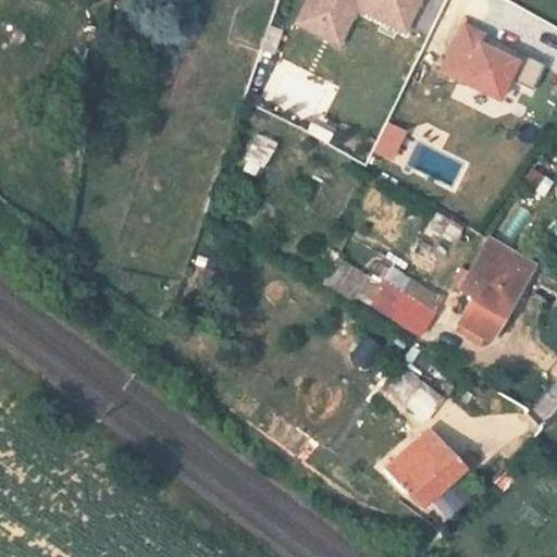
[(321,0),(306,0),(295,21),(336,41),(342,32),(312,16),(321,0)]
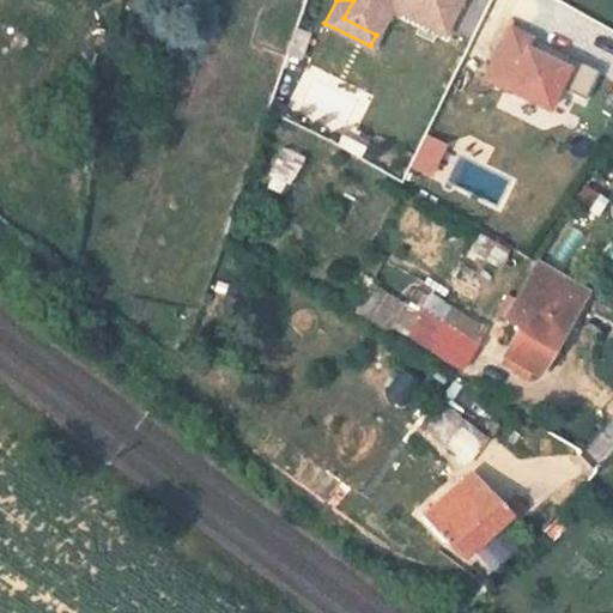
[(443,34),(460,0),(353,0),(344,18),(376,35),(390,6),(443,34)]
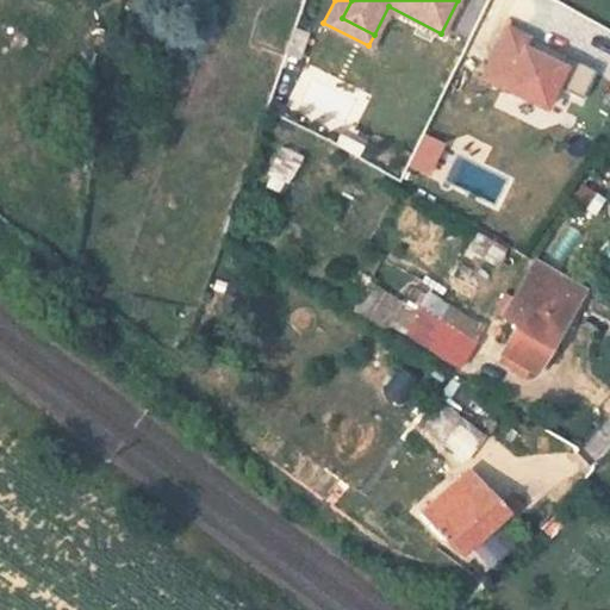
[(523,50),(530,36),(509,25),(484,76),(546,107),(556,86),(584,99),(598,70),(571,56),(565,67),(545,56),(542,60),(523,50)]
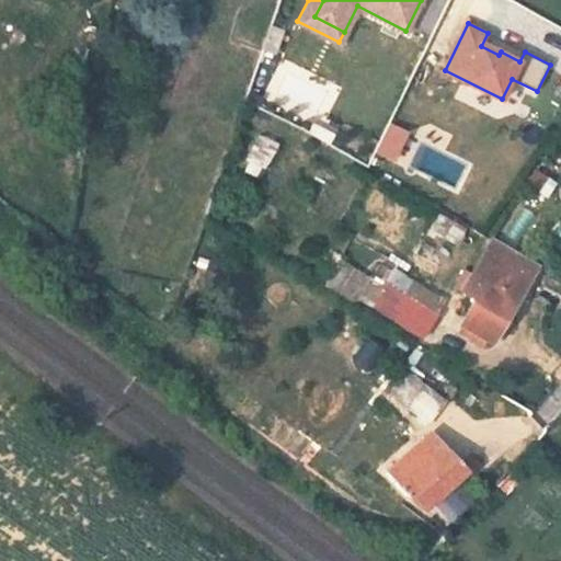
[(270,24),(262,48),(276,53),(284,29),(270,24)]
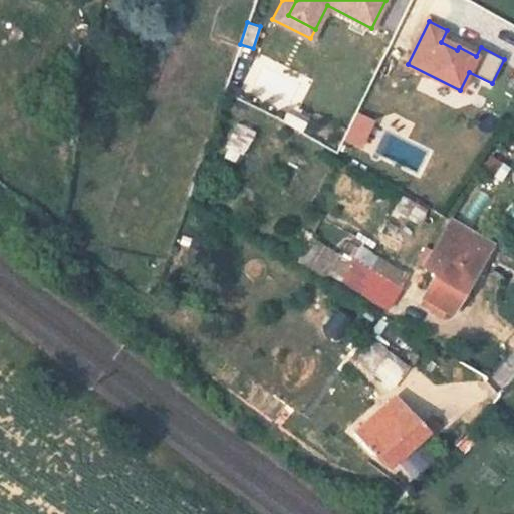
[(291,108),(282,119),(299,133),(307,122),(291,108)]
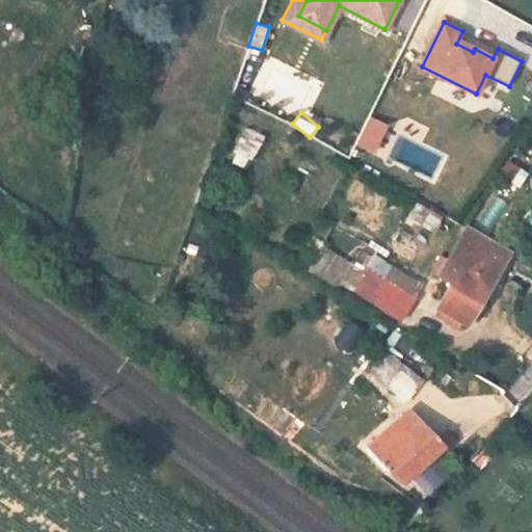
[(244,126),(229,160),(248,169),(264,135),(244,126)]
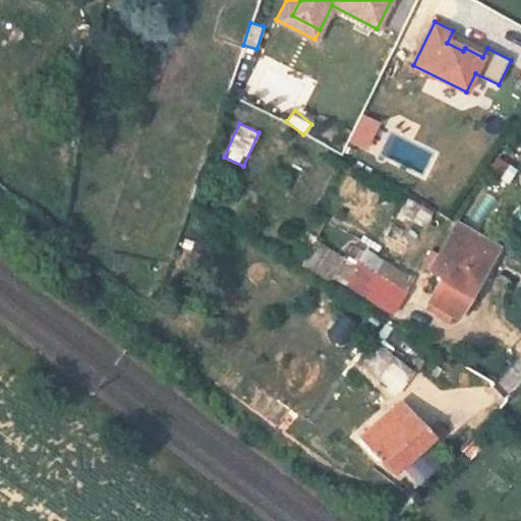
[(391,132),(381,156),(425,175),(436,152),(391,132)]
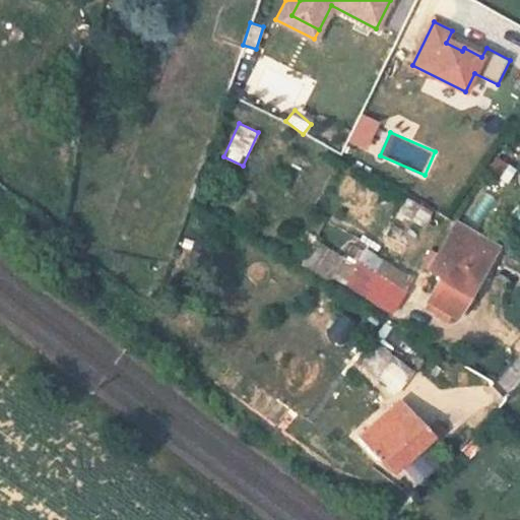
[(425,226),(433,212),(408,198),(399,212),(425,226)]
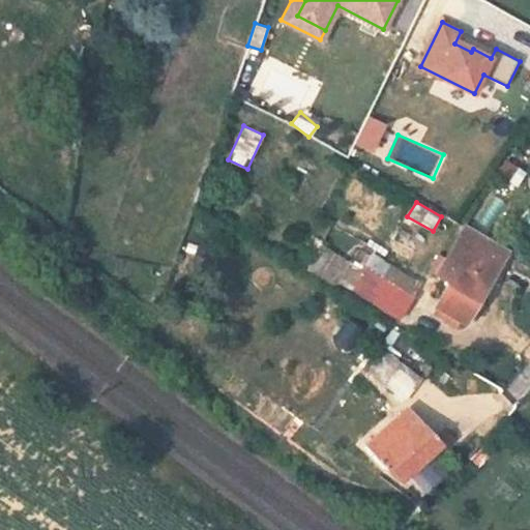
[(508,255),(467,230),(441,272),(453,280),(439,303),(469,321),(508,255)]
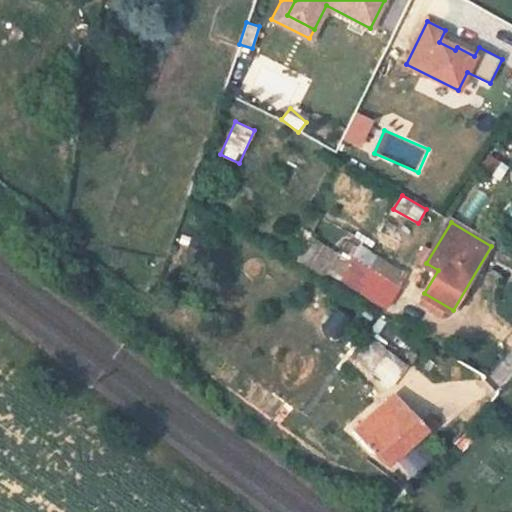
[(367,269),(356,289),(384,306),(396,286),(367,269)]
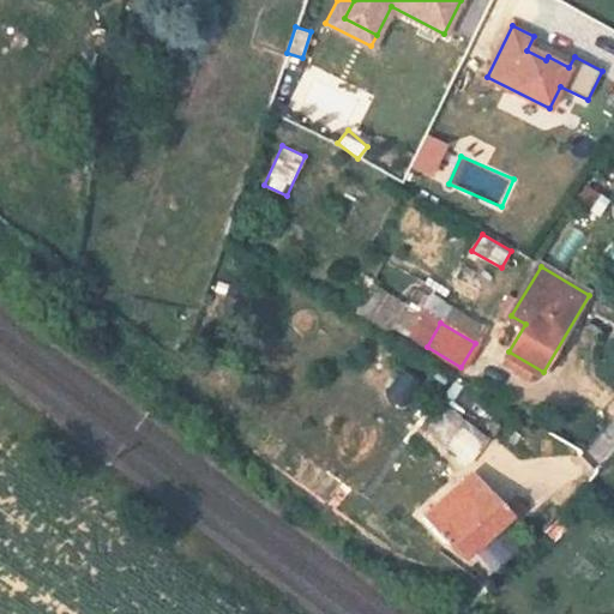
[(446,404),(425,432),(469,465),(491,438),(446,404)]
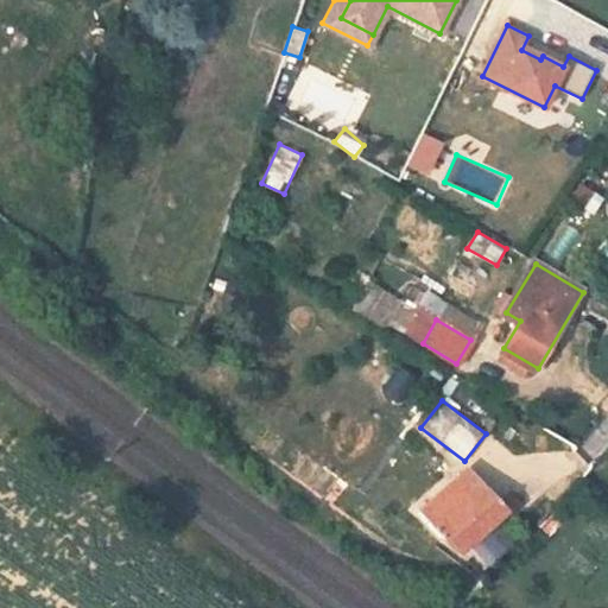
[(507,511),(495,496),(469,466),(419,508),(456,552),(507,511)]
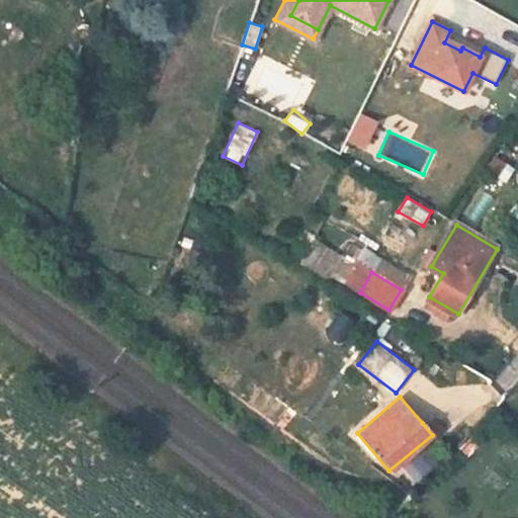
[(422,423),(432,435),(441,427),(431,415),(422,423)]
